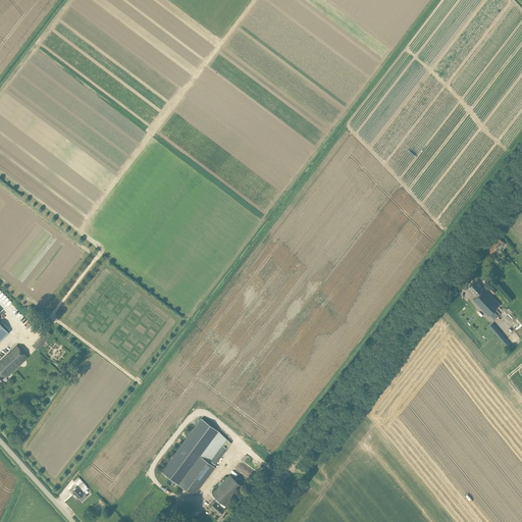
[(500,238),(493,244),(498,247),(500,249),(503,246),(505,244),(503,242),(504,242),(500,238)]
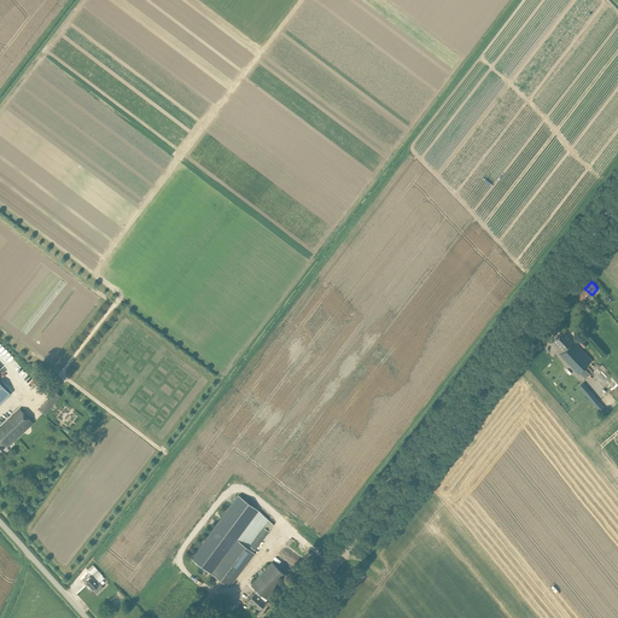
[(584,289),(577,295),(582,299),(584,302),(586,302),(587,301),(588,299),(589,301),(593,297),(592,295),(589,292),(584,289)]
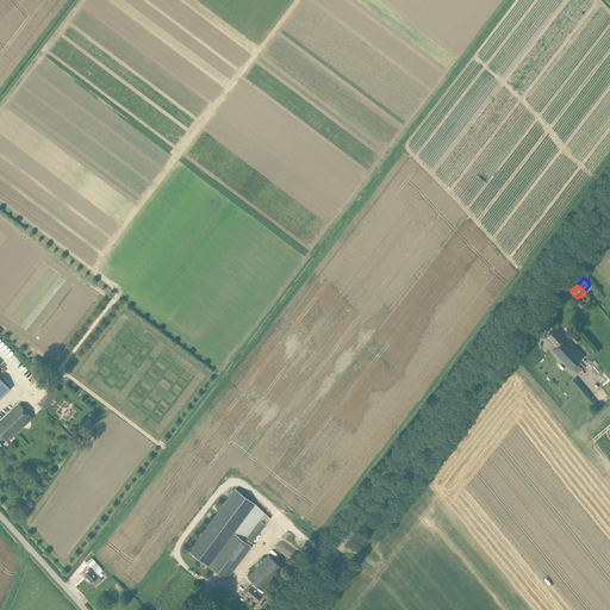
[(571,368),(579,361),(585,355),(567,337),(566,338),(555,328),(547,335),(558,347),(554,350),(571,368)]
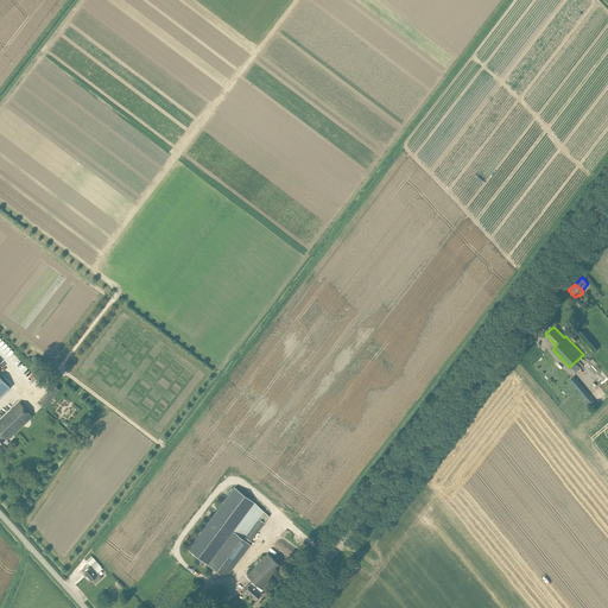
[(571,331),(568,335),(575,342),(578,339),(571,331)]
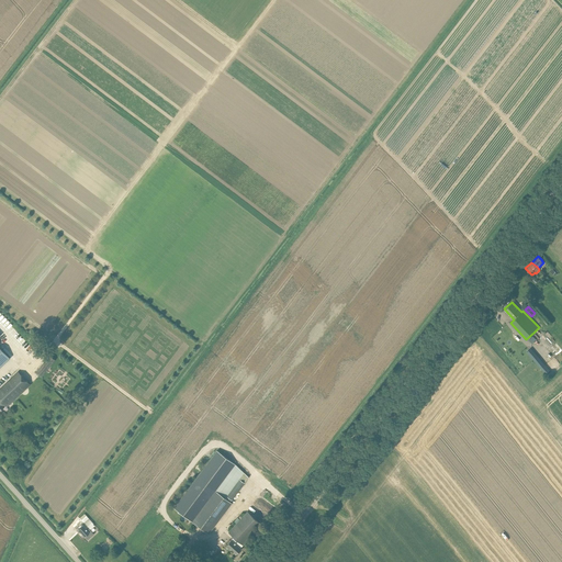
[(0,367),(10,358),(0,347),(0,367)]
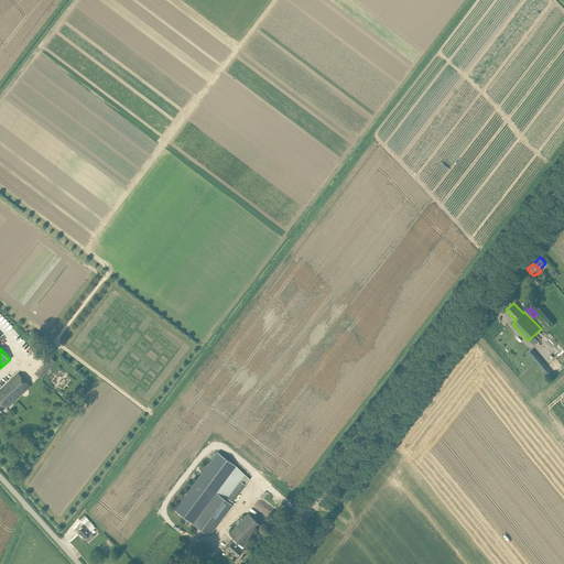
[(548,376),(552,371),(533,349),(529,353),(548,376)]
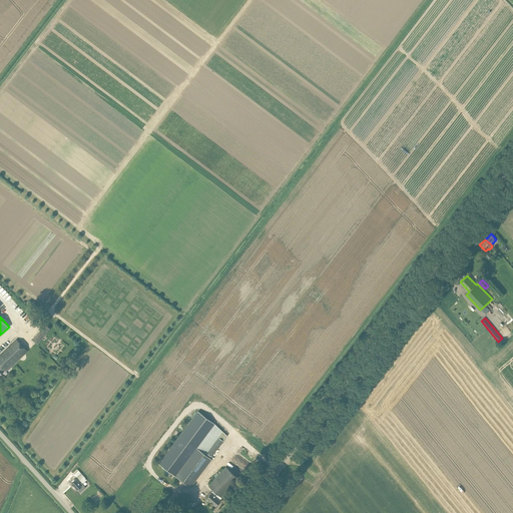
[(44,326),(32,340),(37,344),(49,330),(44,326)]
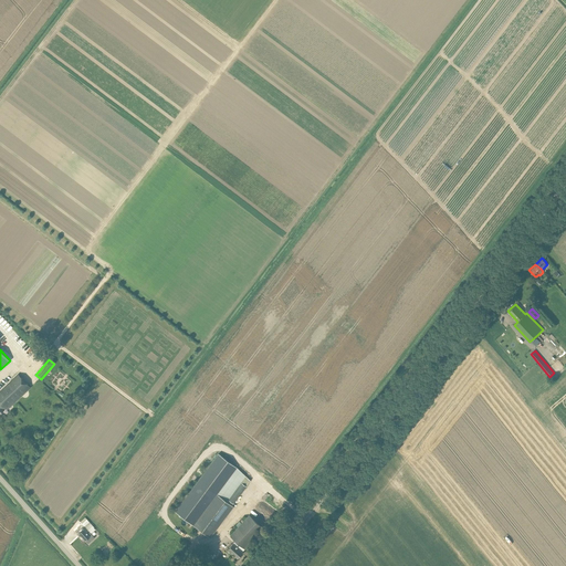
[(0,411),(6,407),(8,408),(30,387),(18,374),(0,390),(0,411)]
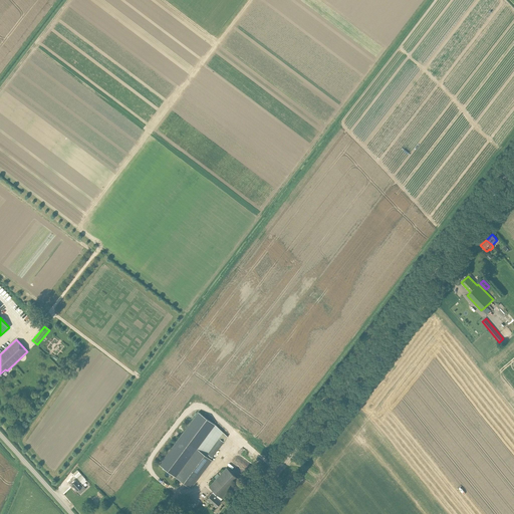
[(159,465),(176,477),(191,488),(211,460),(210,460),(228,437),(218,427),(215,425),(199,412),(159,465)]
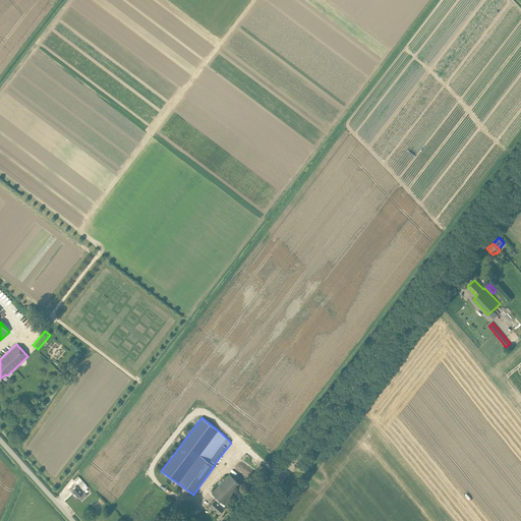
[(215,500),(210,506),(219,514),(224,508),(223,508),(225,505),(226,505),(243,486),(229,473),(212,493),(217,498),(215,500)]
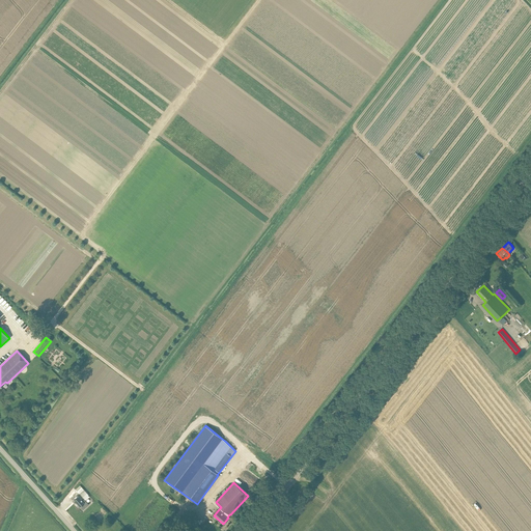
[(74,500),(80,506),(83,509),(88,504),(82,497),(80,495),(85,491),(80,485),(75,490),(77,491),(79,494),(77,496),(78,497),(74,500)]
